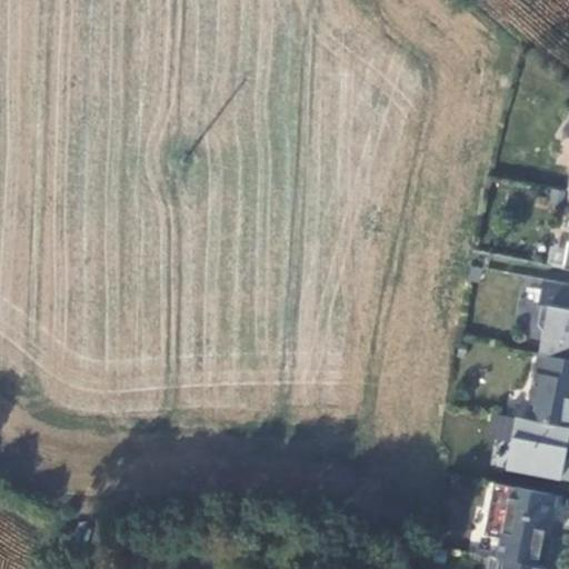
[(538,323),(543,331),(539,353),(568,358),(568,283),(543,279),(538,305),(541,305),(538,323)]
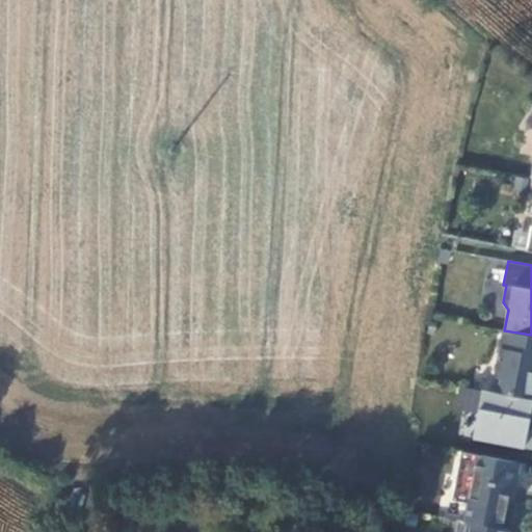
[(531,398),(531,335),(504,330),(493,391),(531,398)]
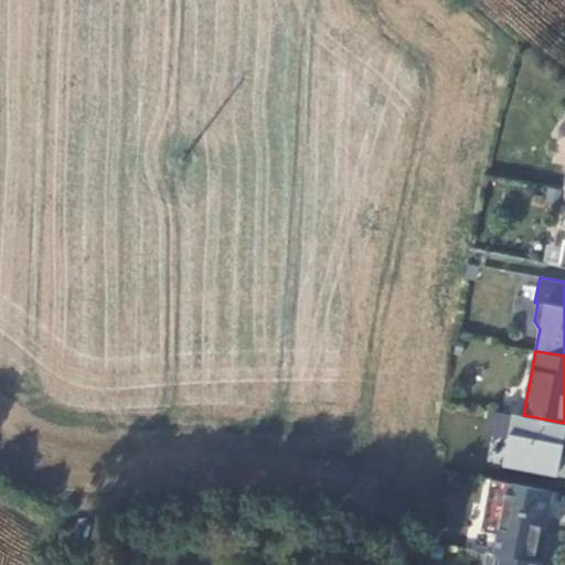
[(564,454),(561,454),(564,429),(564,423),(523,415),(512,413),(502,464),(564,476),(564,454)]
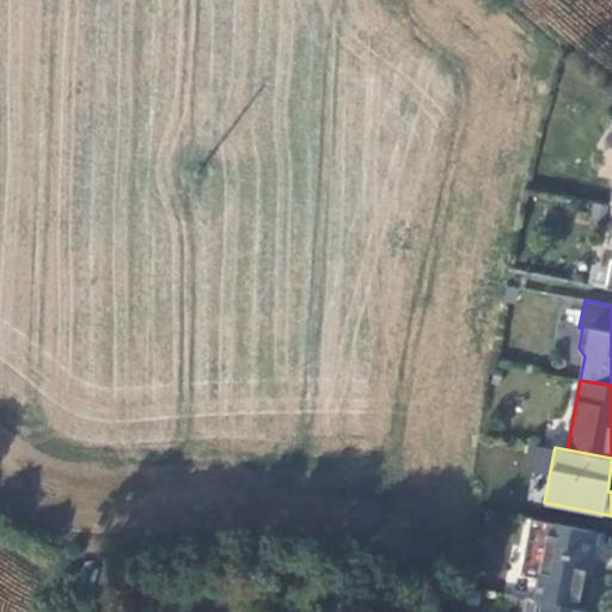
[(599,532),(532,519),(520,574),(538,577),(533,599),(577,609),(583,576),(587,563),(593,563),(599,532)]
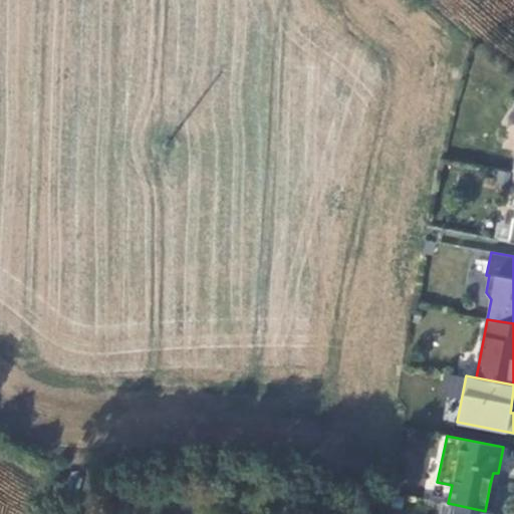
[(443,502),(440,513),(489,513),(490,512),(485,511),(448,503),(443,502)]
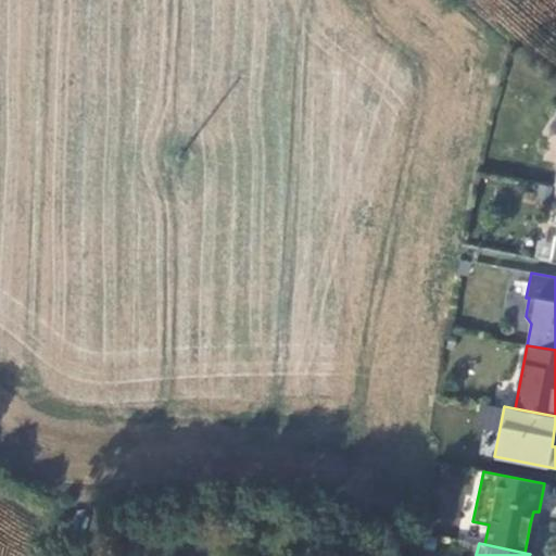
All buildings are outlined.
